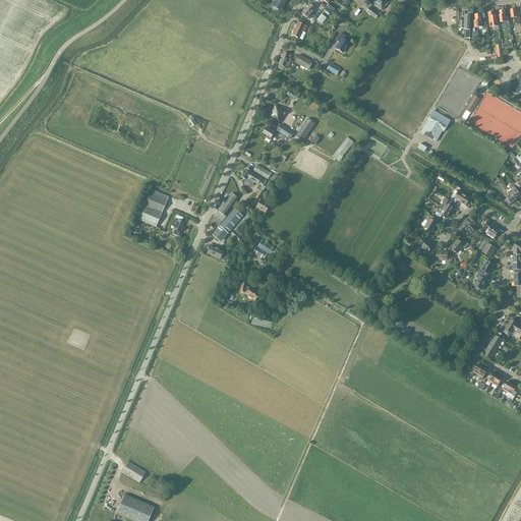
[(287,0),(276,0),(276,1),(275,0),(272,5),(281,11),(284,6),(283,5),(287,0)]
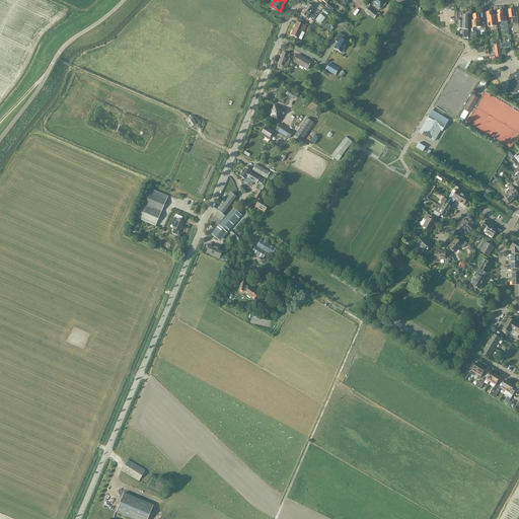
[(382,0),(372,0),(371,2),(380,9),(382,6),(383,6),(385,4),(385,3),(385,2),(382,0)]
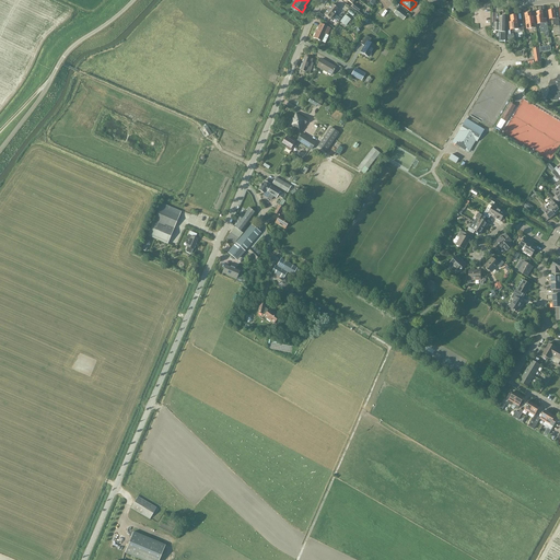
[(331,4),(328,10),(334,14),(338,9),(331,4)]
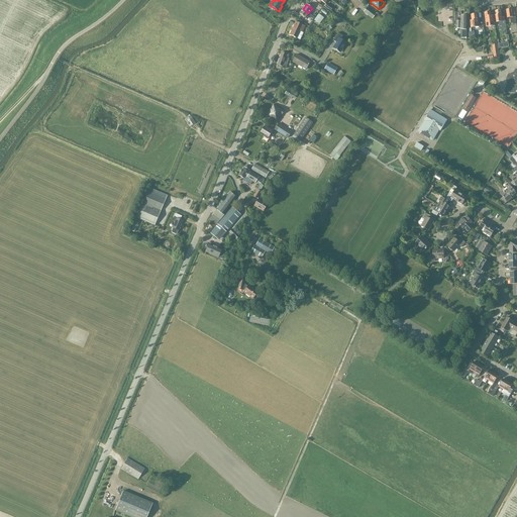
[(373,19),(376,14),(367,8),(364,12),(373,19)]
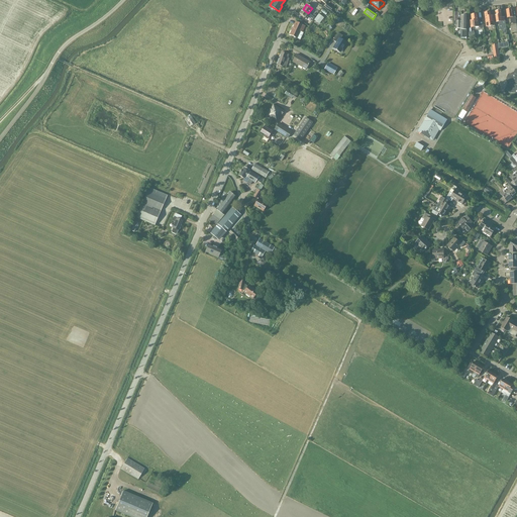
[(305,18),(308,13),(303,9),(299,13),(305,18)]
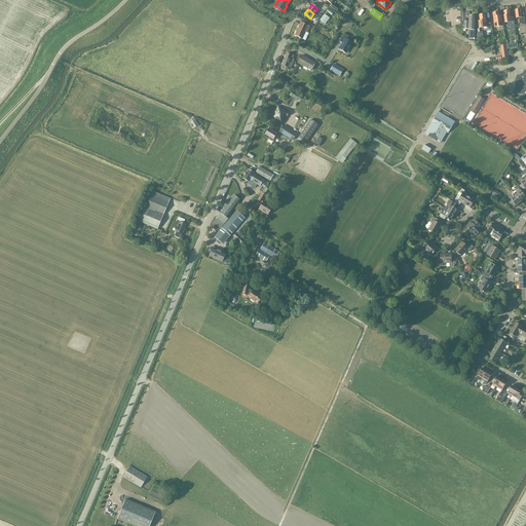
[(525,33),(525,30),(525,24),(524,16),(522,17),(521,9),(515,10),(516,19),(519,17),(520,24),(520,25),(519,26),(520,34),(525,33)]
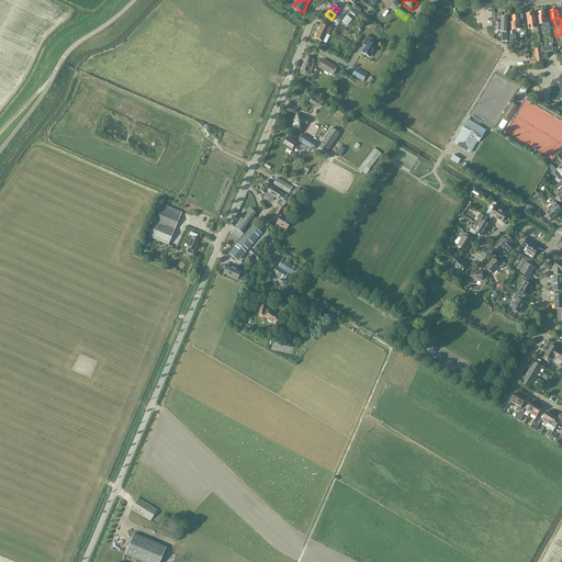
[(538,12),(539,17),(537,17),(538,25),(542,24),(543,32),(550,31),(548,20),(546,20),(544,11),(538,12)]
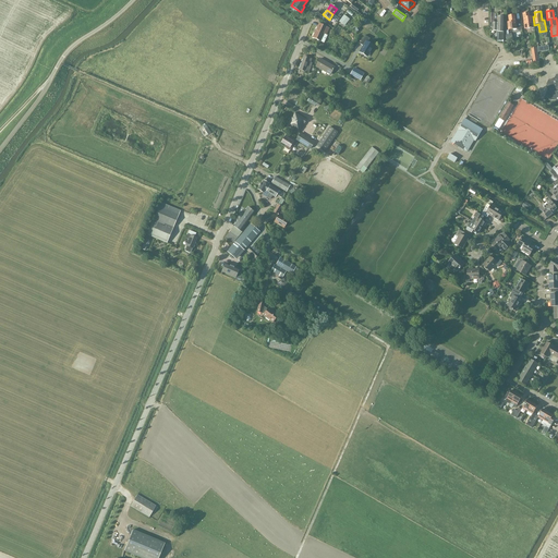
[(523,14),(524,22),(523,22),(524,29),(534,28),(533,22),(530,22),(529,13),(523,14)]
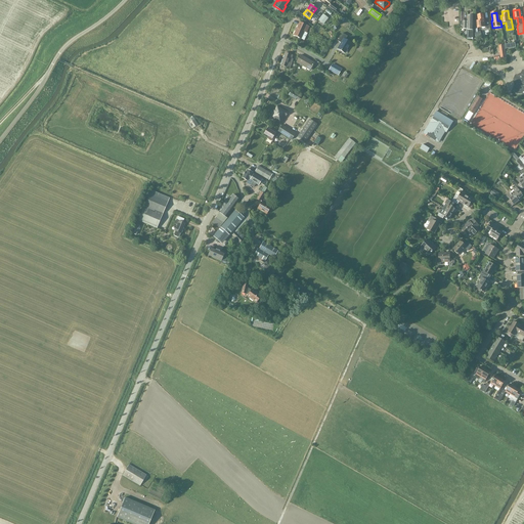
[(478,15),(477,15),(478,20),(476,20),(477,29),(482,28),(482,30),(486,30),(490,29),(489,20),(484,20),(483,14),(481,14),(481,13),(478,14),(478,15)]
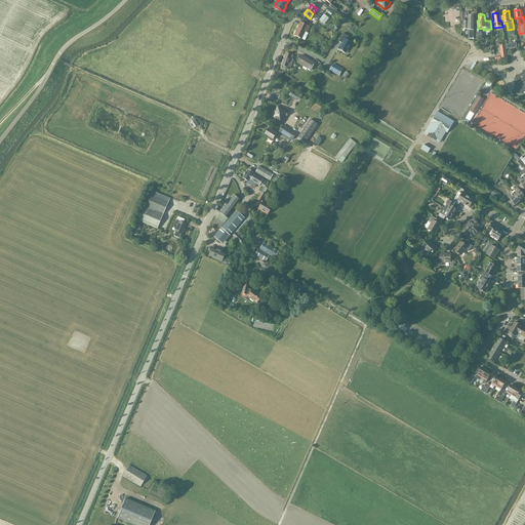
[(328,18),(323,14),(321,17),(319,21),(324,25),(328,18)]
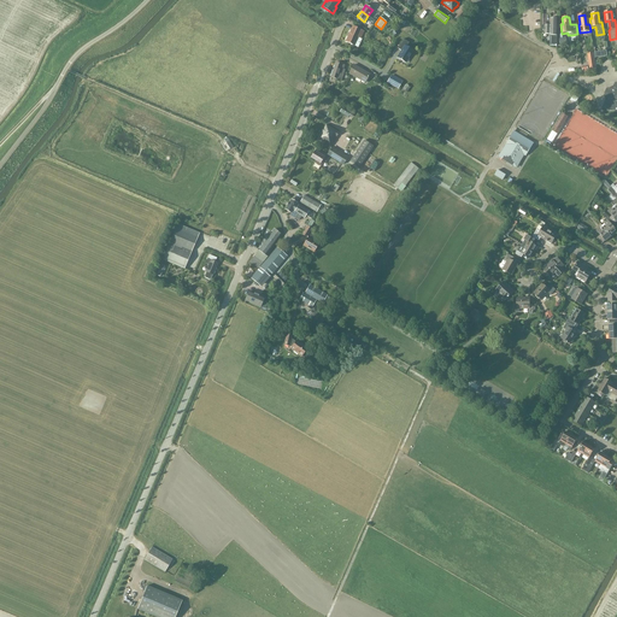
[(557,18),(551,18),(550,18),(550,25),(542,25),(542,34),(550,35),(550,46),(557,46),(557,18)]
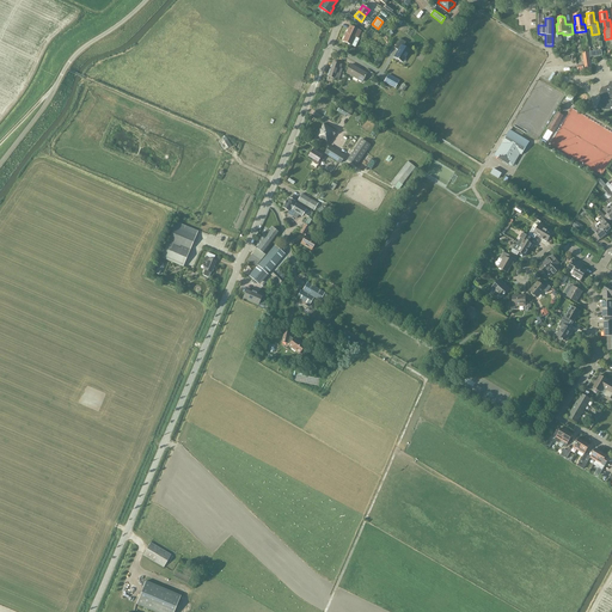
[(349,26),(342,42),(352,46),(355,47),(359,38),(357,38),(361,31),(349,26)]
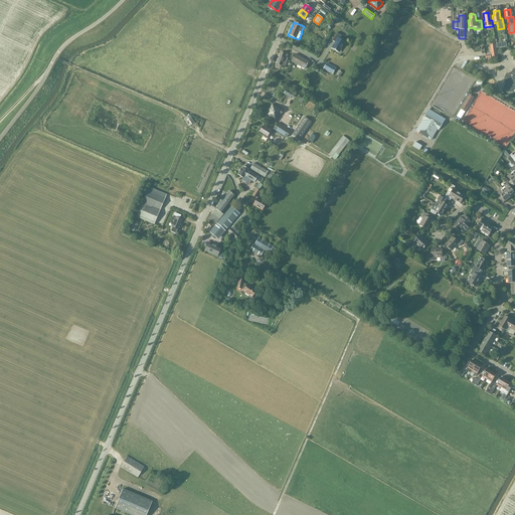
[(338,52),(344,42),(339,39),(341,36),(336,33),(332,40),(335,42),(331,48),(338,52)]
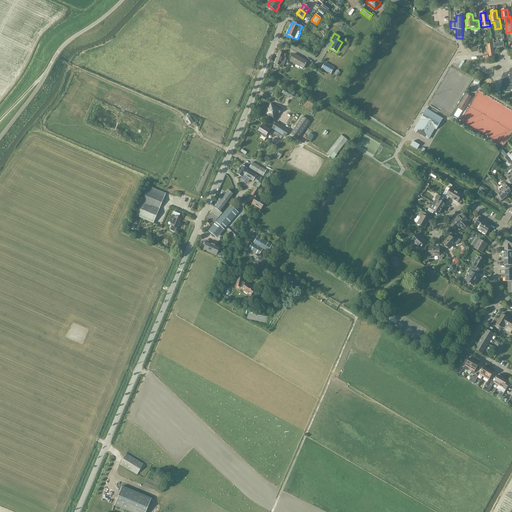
[(274,64),(283,67),(285,59),(282,58),(283,55),(278,53),(274,64)]
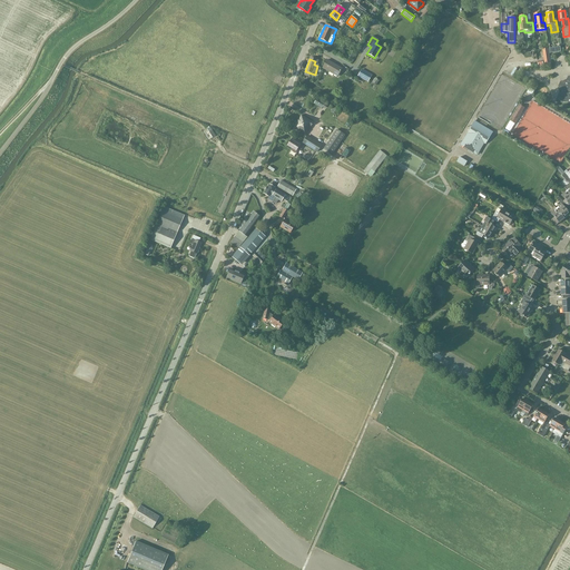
[(322,68),(337,77),(342,69),(326,60),(322,68)]
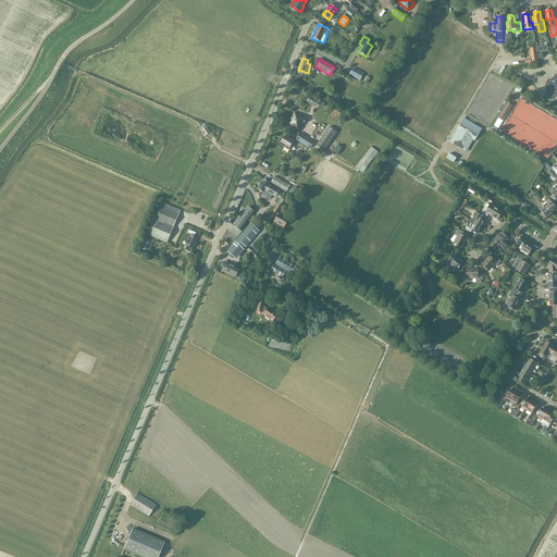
[(362,74),(353,69),(349,75),(359,81),(362,74)]
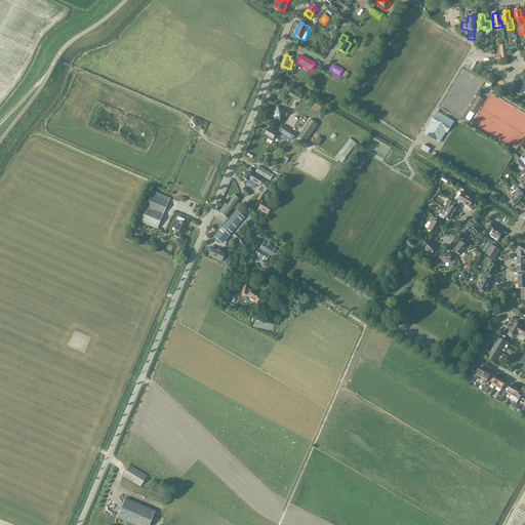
[(524,72),(516,73),(518,94),(524,93),(524,72)]
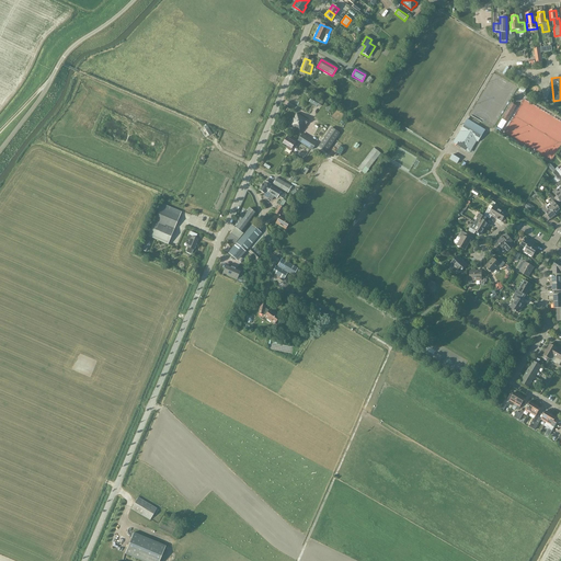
[(307,105),(317,112),(317,111),(318,109),(323,112),(327,106),(315,99),(313,101),(310,100),(307,105)]
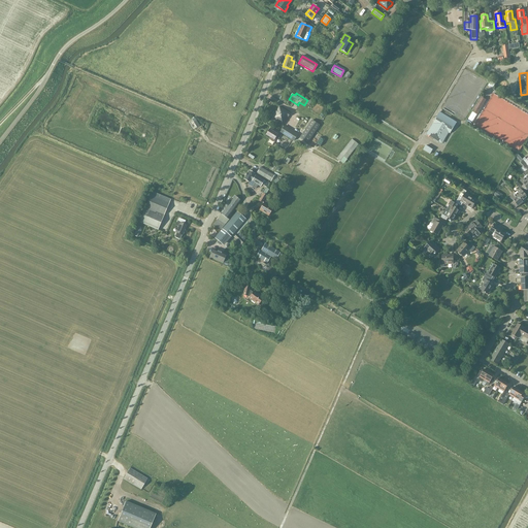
[(486,100),(482,97),(481,97),(472,112),(476,114),(486,100)]
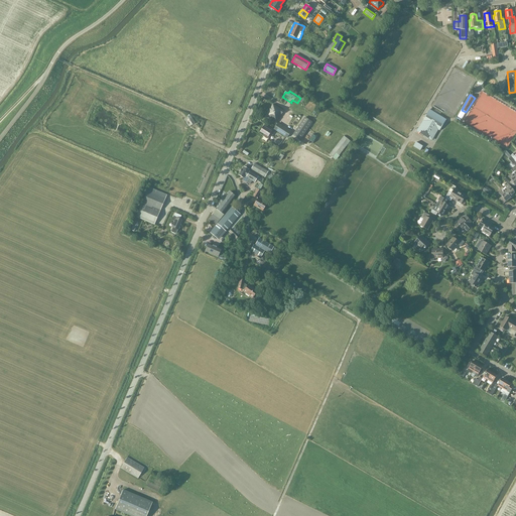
[(283,111),(272,104),(265,117),(276,123),(283,111)]
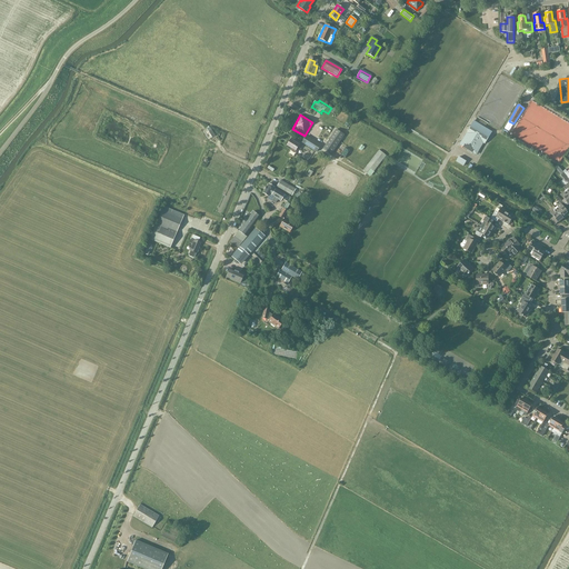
[(467,133),(460,146),(477,156),(483,143),(485,145),(492,132),(487,129),(473,121),(467,133)]
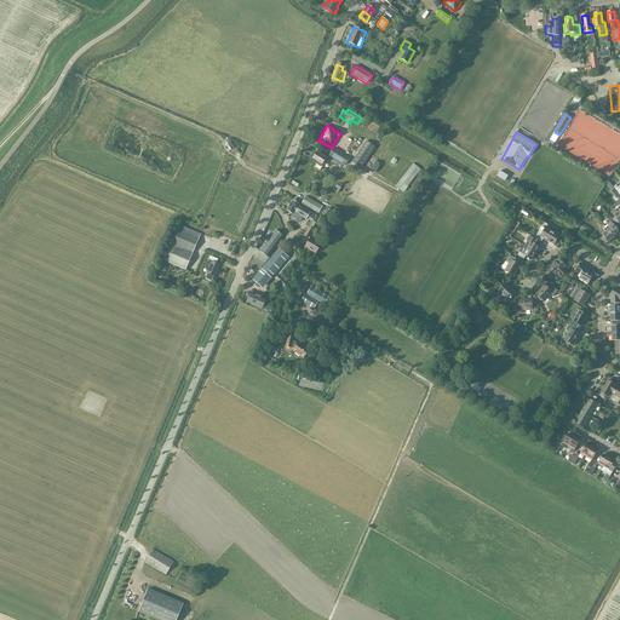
[(235,149),(229,138),(225,141),(231,151),(235,149)]
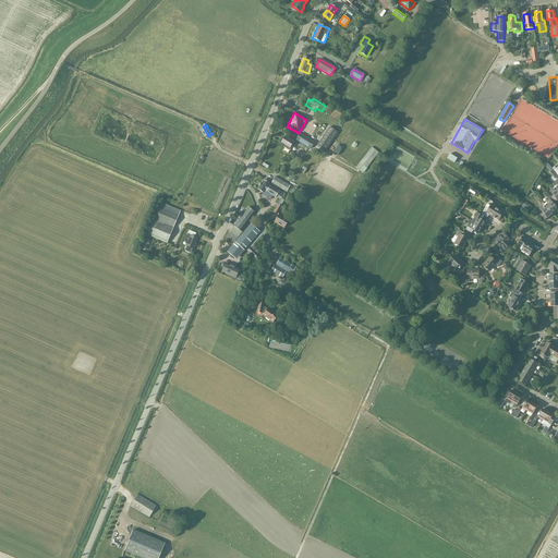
[(329,126),(316,145),(325,152),(338,133),(329,126)]
